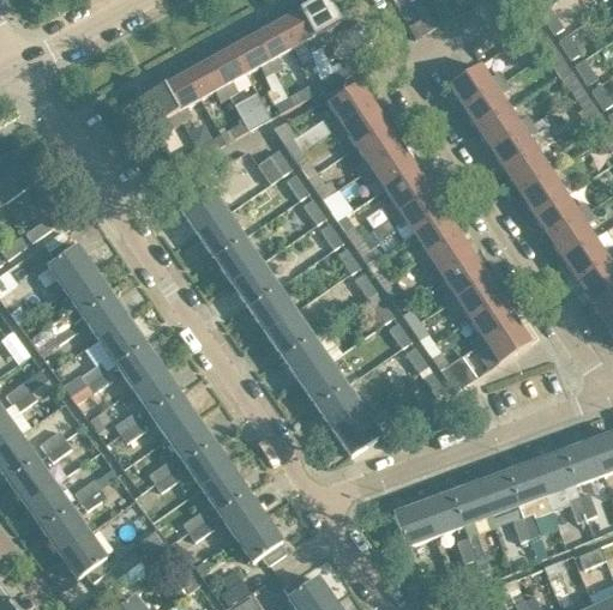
[(310,50),(320,44),(295,0),(271,12),(292,48),(305,41),(310,50)]
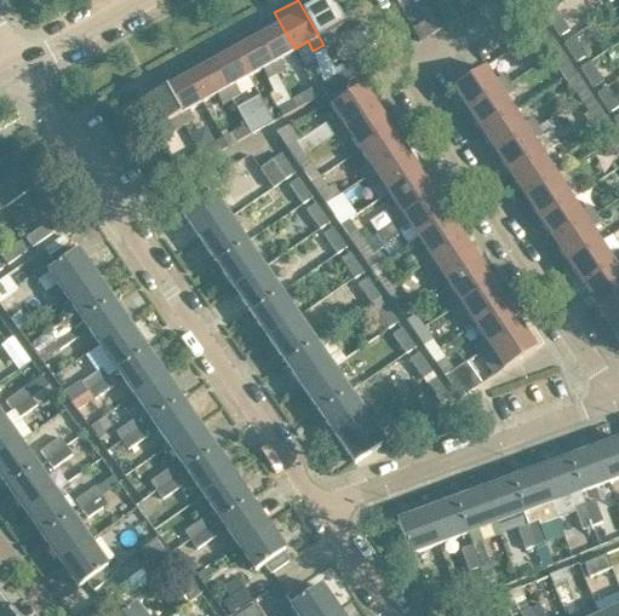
[(327,30),(342,22),(328,0),(319,0),(316,1),(315,0),(298,0),(324,45),(332,40),(327,30)]
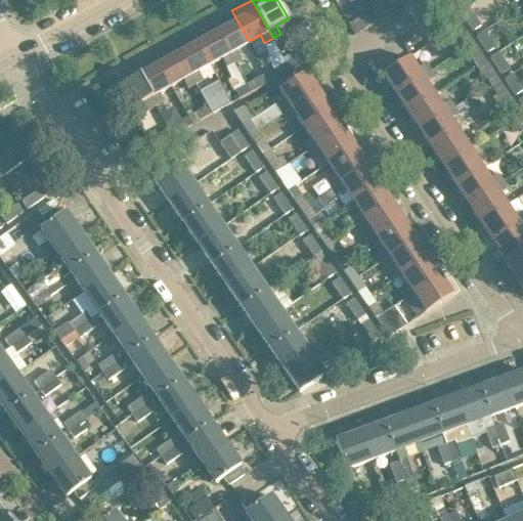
[(458,0),(455,3),(465,17),(472,29),(480,24),(471,9),(474,3),(471,0),(458,0)]
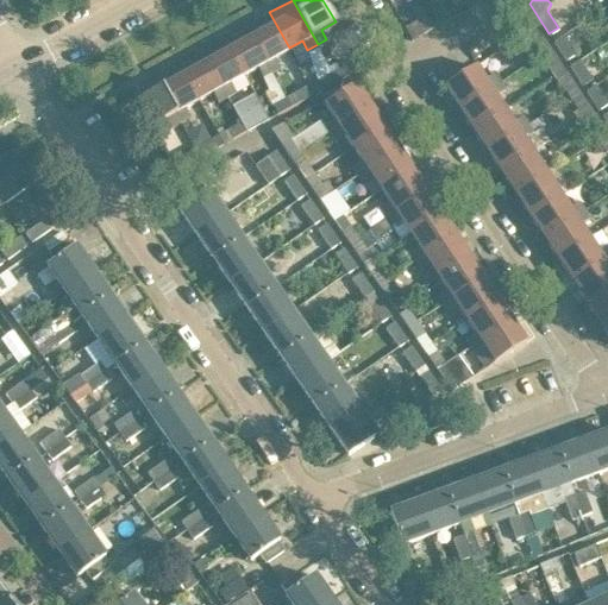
[(436,25),(449,18),(444,8),(431,16),(436,25)]
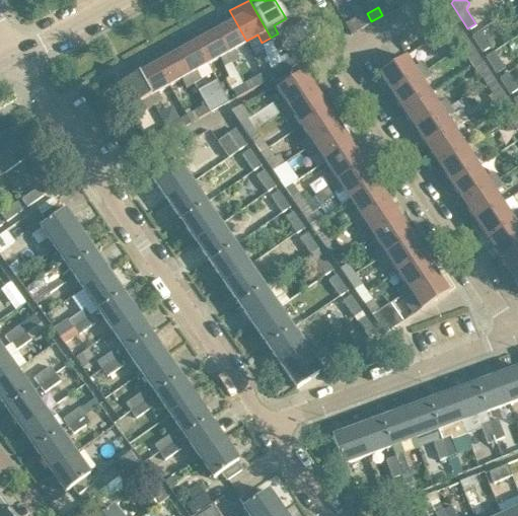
[(229,10),(210,21),(231,60),(238,56),(234,48),(246,41),(229,10)]
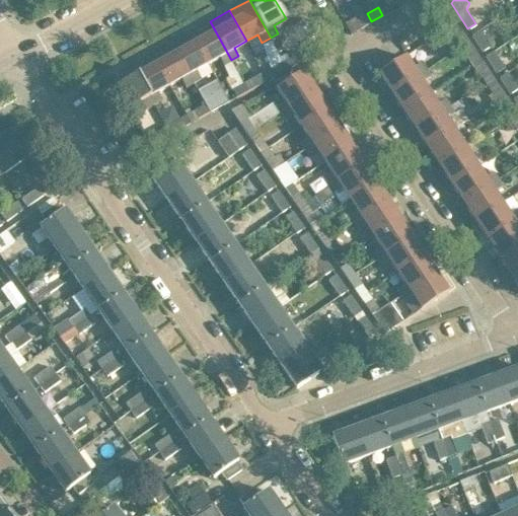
[(371,21),(367,13),(356,19),(360,27),(371,21)]
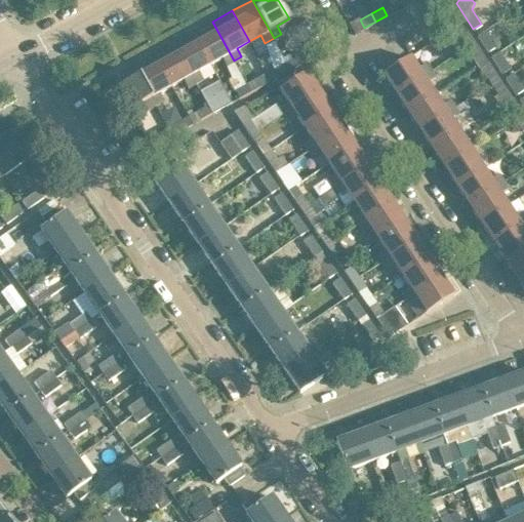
[(212,22),(192,33),(209,64),(222,56),(227,65),(234,61),(212,22)]
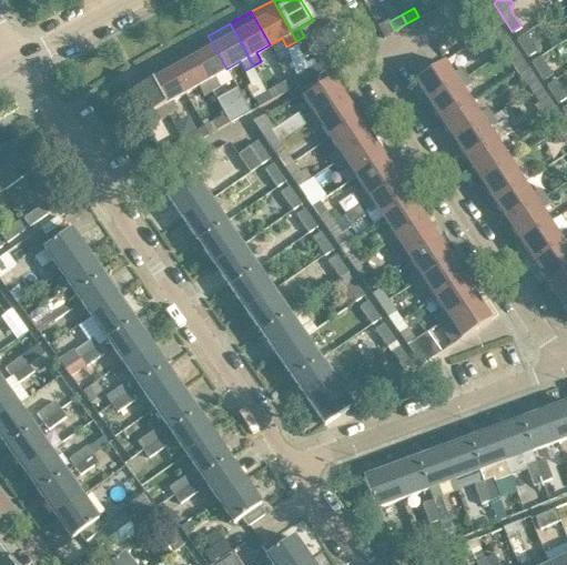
[(536,49),(524,31),(515,37),(527,54),(528,54),(536,49)]
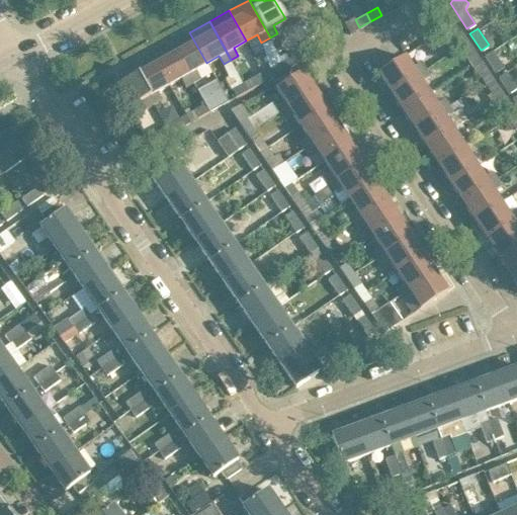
[(459,29),(451,34),(458,45),(466,39),(459,29)]
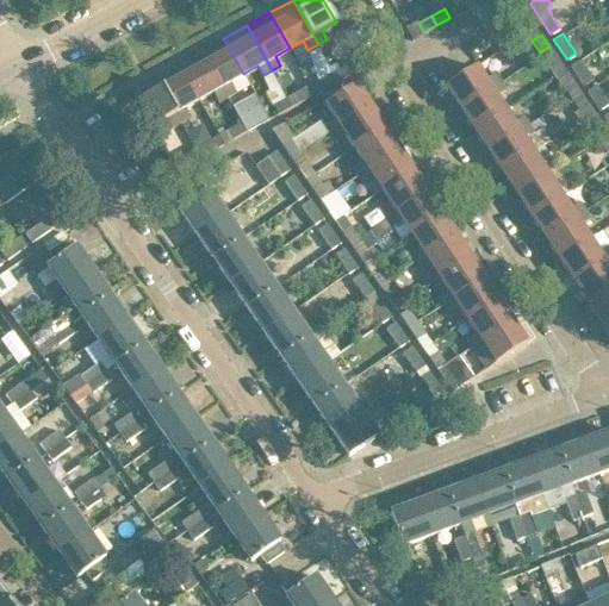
[(202,50),(227,95),(235,91),(229,81),(243,74),(223,38),(202,50)]
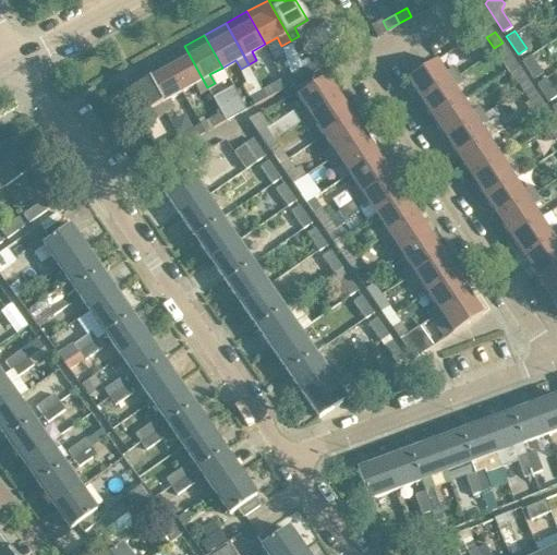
[(494,48),(501,60),(510,55),(503,43),(494,48)]
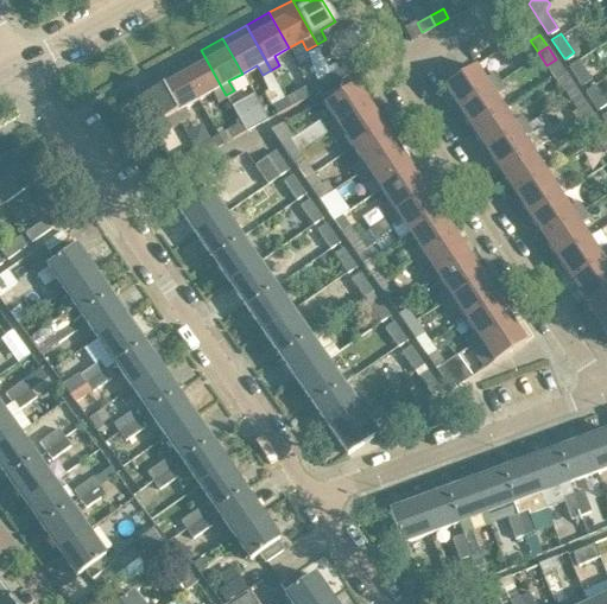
[(226,95),(201,50),(178,63),(197,97),(212,90),(216,100),(226,95)]
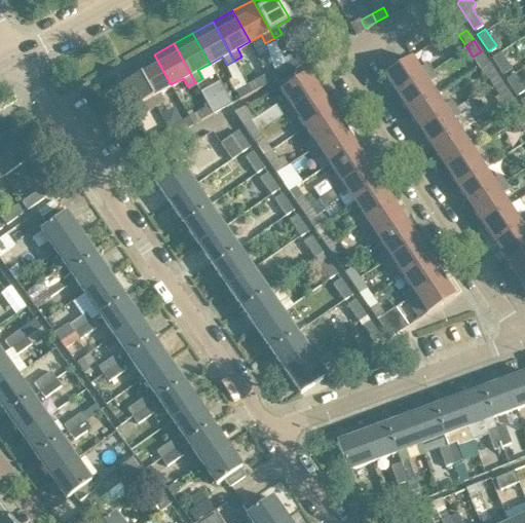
[(510,67),(499,50),(492,54),(491,55),(502,72),(510,67)]
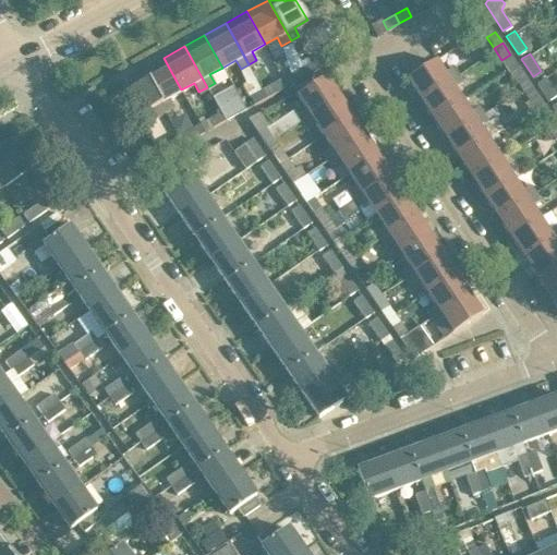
[(299,55),(288,60),(291,72),(295,80),(309,73),(304,64),(299,55)]
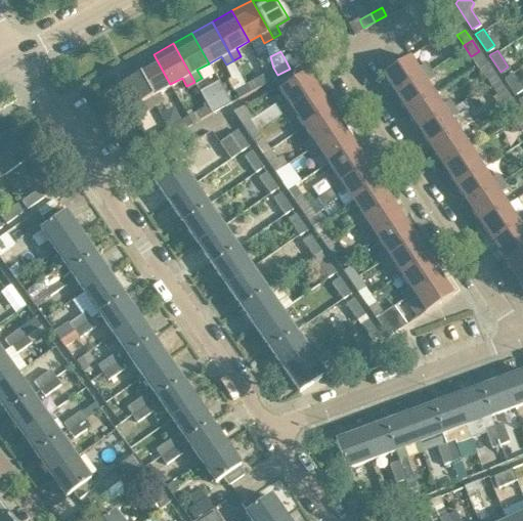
[(158,91),(170,84),(154,54),(134,64),(155,103),(163,99),(158,91)]
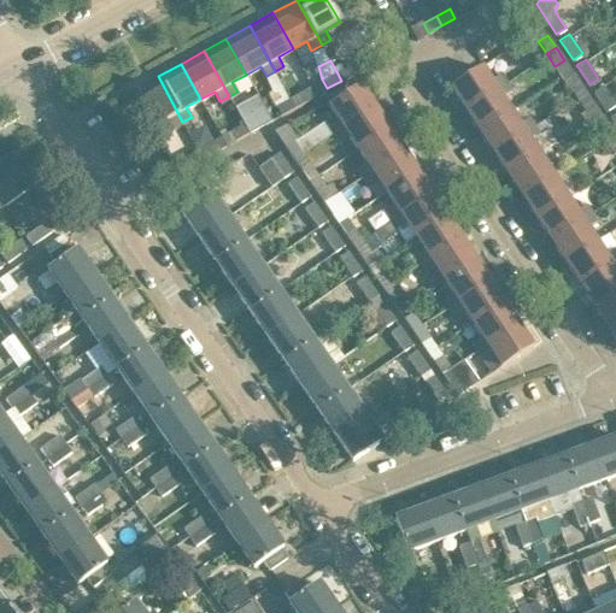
[(352,75),(347,65),(336,71),(341,81),(352,75)]
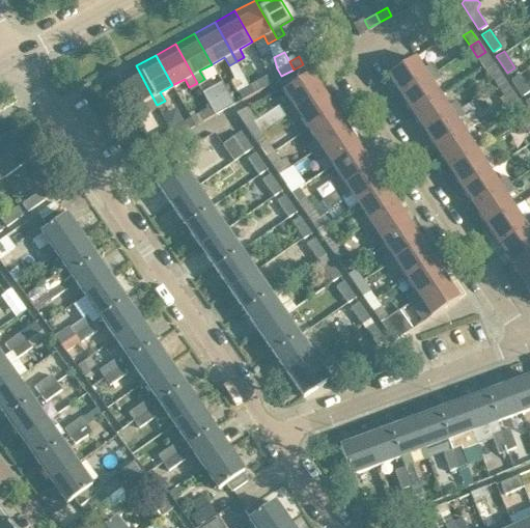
[(414,56),(386,74),(398,92),(434,70),(429,62),(421,67),(414,56)]
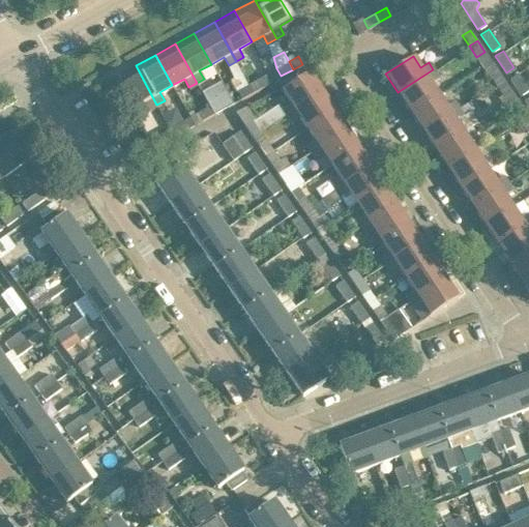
[(156,105),(136,65),(121,74),(126,81),(117,86),(129,109),(142,101),(147,110),(156,105)]
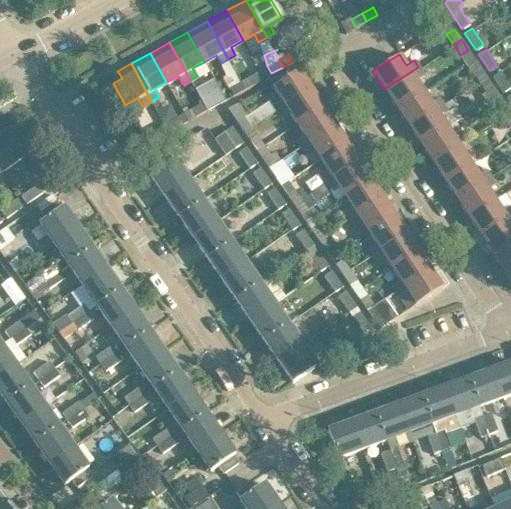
[(478,65),(470,70),(477,80),(485,75),(478,65)]
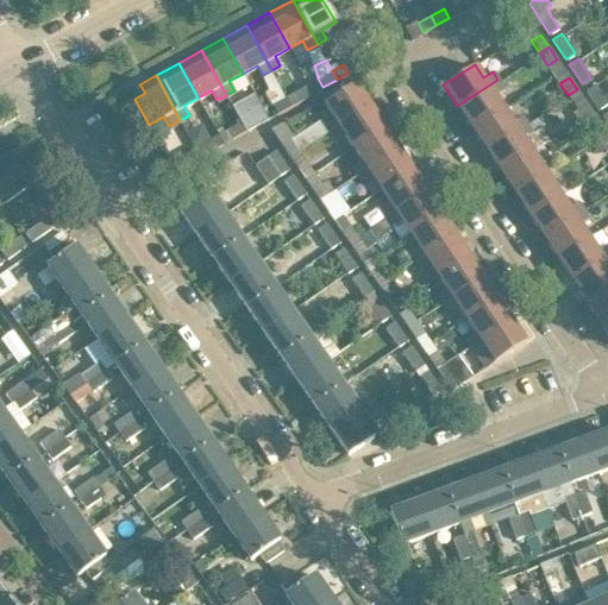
[(457,106),(471,127),(503,107),(495,94),(503,88),(497,80),(457,106)]
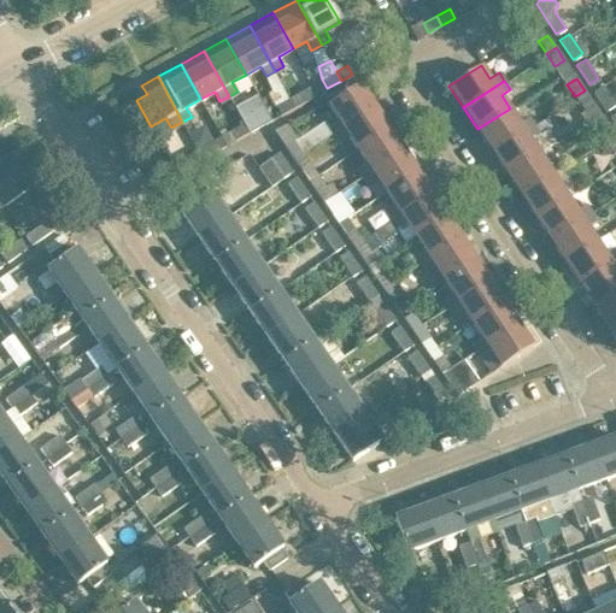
[(324,119),(333,131),(374,104),(359,82),(328,104),(327,104),(334,113),(324,119)]
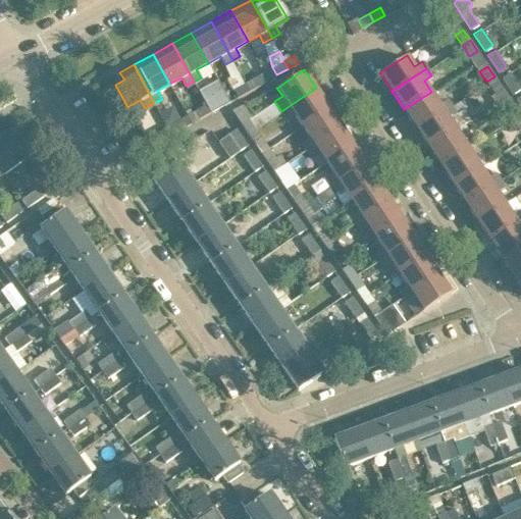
[(520,88),(509,71),(502,75),(502,76),(512,93),(520,88)]
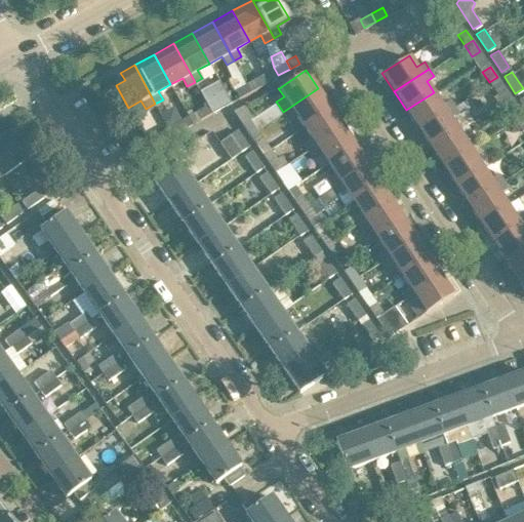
[(234,78),(229,80),(234,89),(238,97),(250,90),(246,83),(241,74),(234,78)]
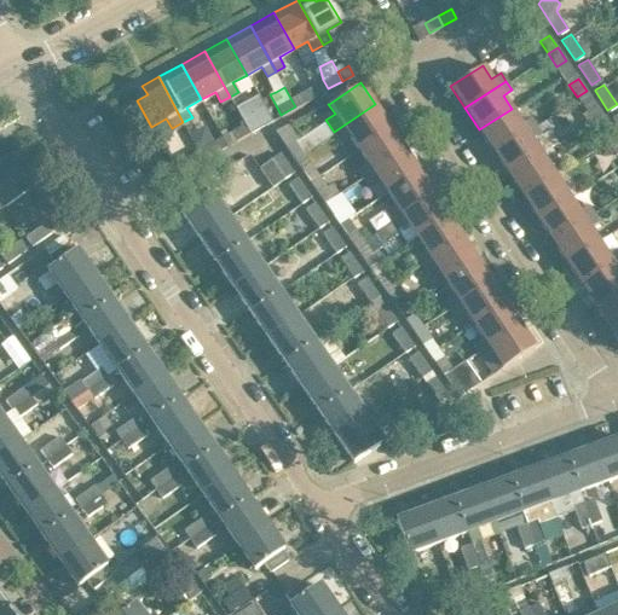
[(304,90),(290,98),(295,106),(310,99),(304,90)]
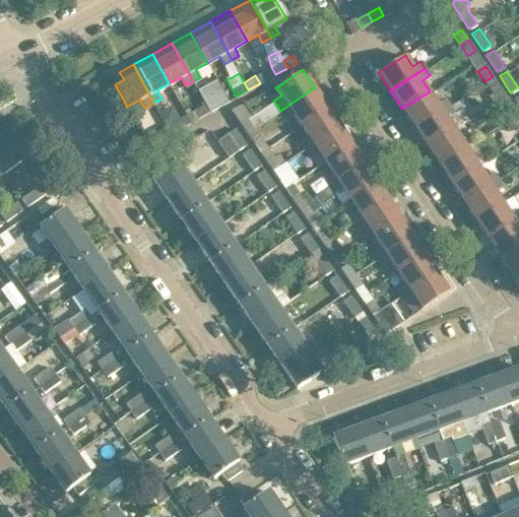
[(484,81),(492,92),(500,87),(493,76),(484,81)]
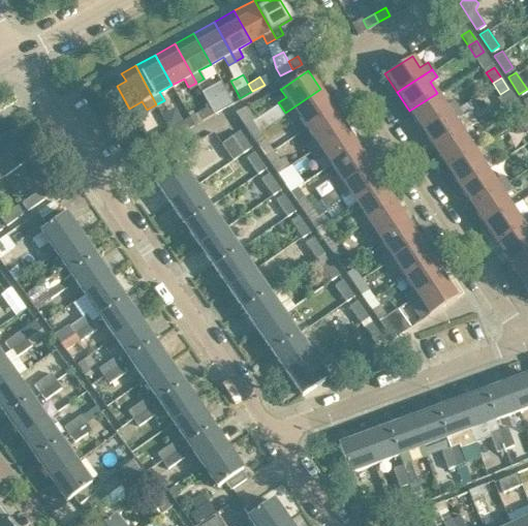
[(208,86),(200,90),(209,104),(213,113),(233,102),(219,79),(208,86)]
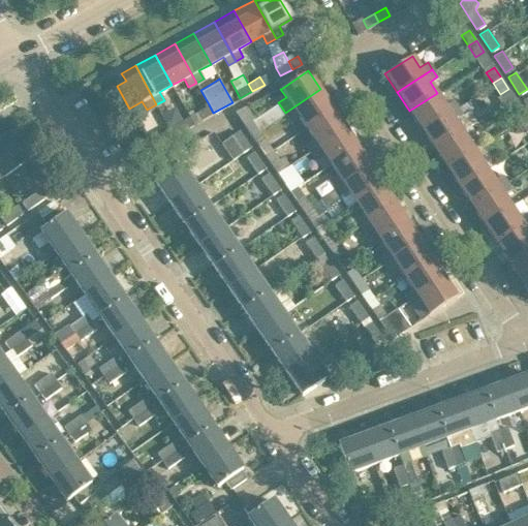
[(333,109),(320,89),(285,113),(290,121),(299,115),(306,125),(333,109)]
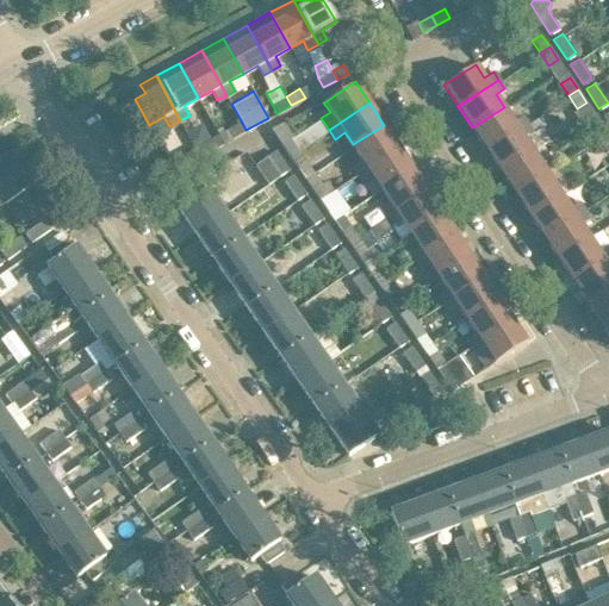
[(472,127),(486,149),(527,123),(522,114),(513,120),(504,107),(472,127)]
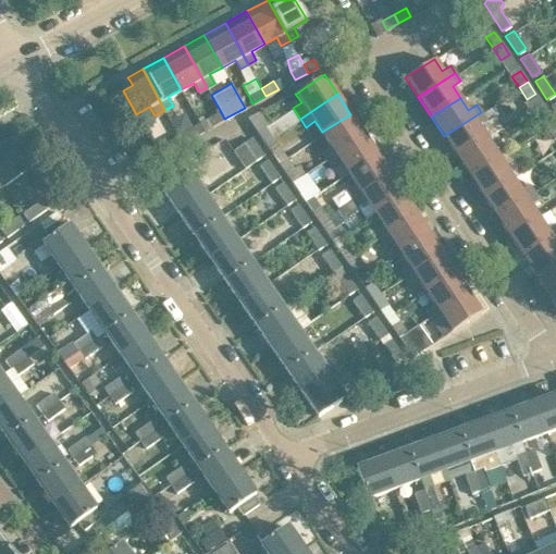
[(220,110),(207,118),(211,125),(224,119),(220,110)]
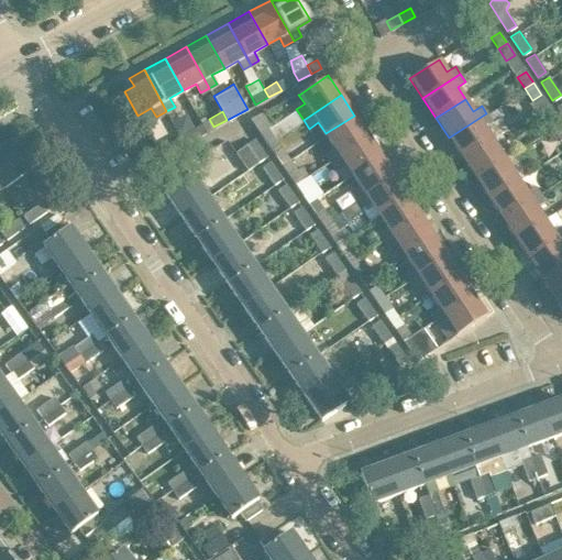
[(543,117),(551,129),(560,123),(552,111),(543,117)]
